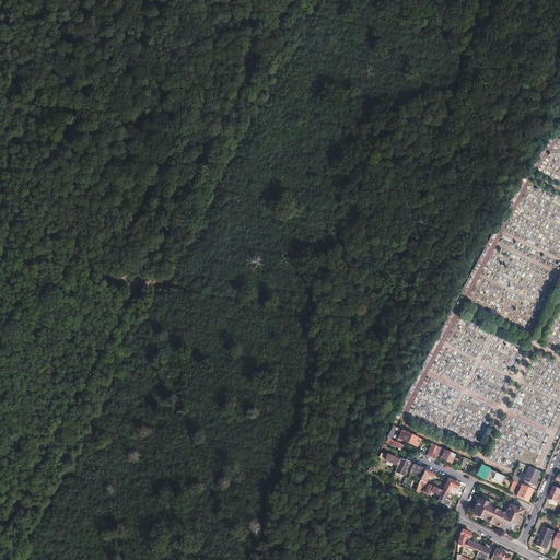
[(393,426),(386,438),(389,439),(394,430),(400,433),(398,438),(416,446),(419,439),(393,426)]
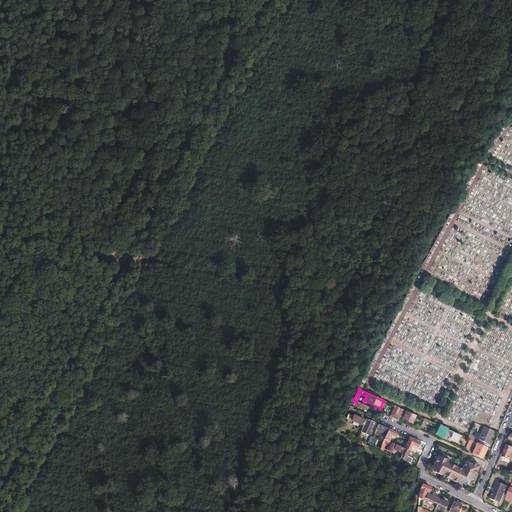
[(353,400),(351,404),(367,411),(369,407),(356,401),(353,400)]
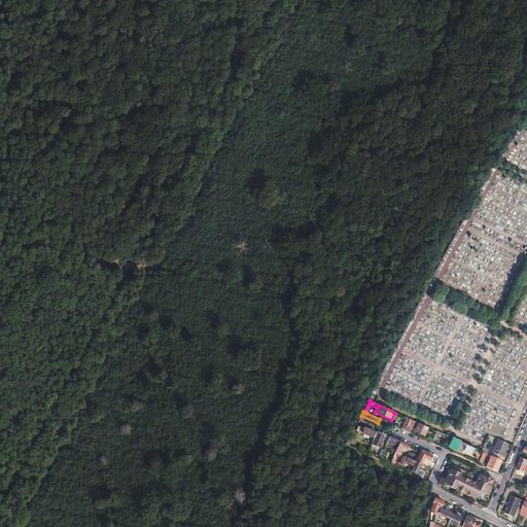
[(406,428),(405,430),(412,433),(415,426),(416,426),(414,431),(424,435),(427,427),(410,419),(406,428)]
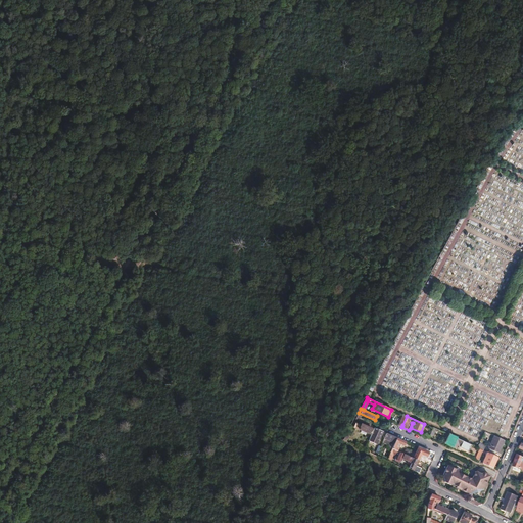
[(354,421),(351,426),(354,427),(354,428),(360,431),(361,429),(369,433),(371,428),(354,421)]
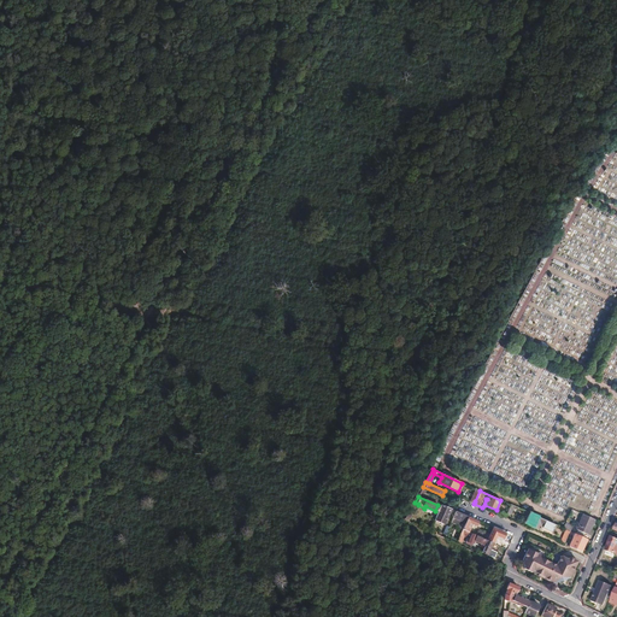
[(441,505),(435,519),(445,523),(451,509),(441,505)]
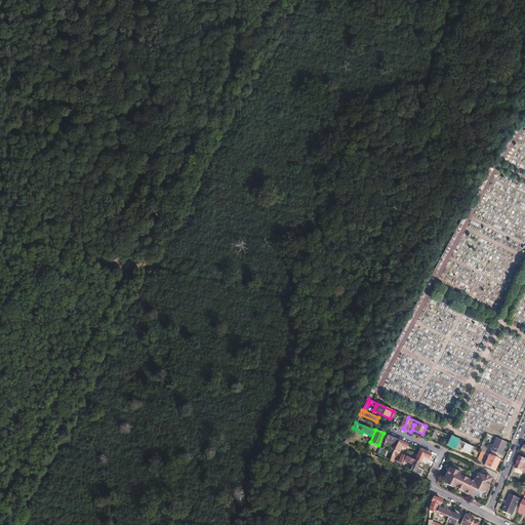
[(388,435),(385,444),(391,447),(391,449),(394,450),(398,439),(388,435)]
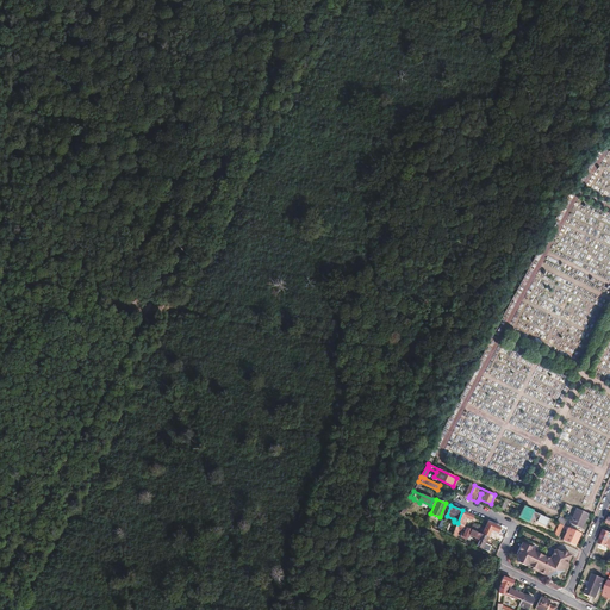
[(526,509),(522,517),(534,523),(535,521),(546,526),(549,520),(526,509)]
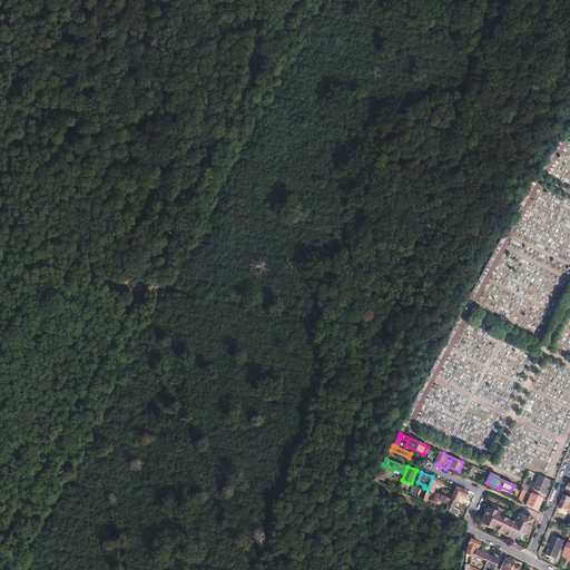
[(539,475),(532,489),(543,494),(549,480),(539,475)]
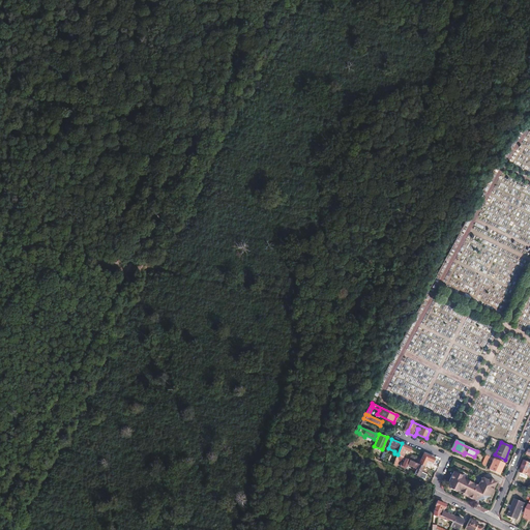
[(402,443),(398,454),(403,457),(406,450),(409,452),(411,448),(402,443)]
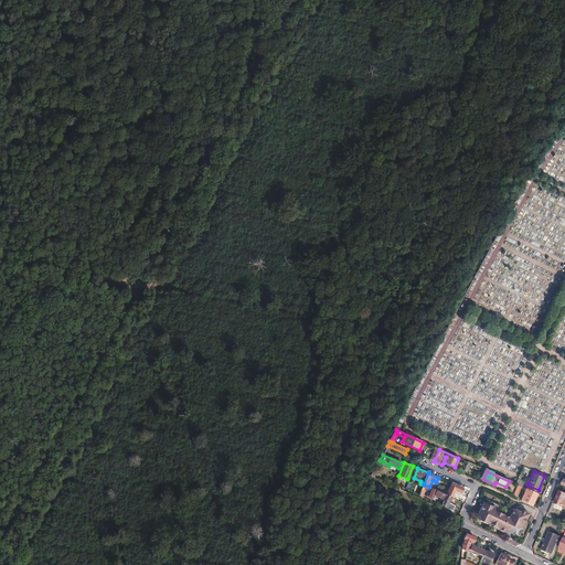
[(519,477),(515,483),(519,486),(521,487),(522,487),(525,480),(519,477)]
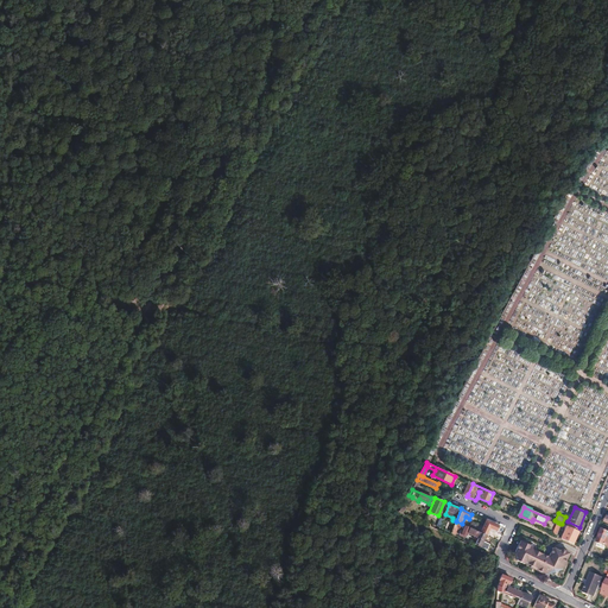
[(482,527),(480,533),(486,536),(489,529),(496,531),(498,526),(486,520),(482,527)]
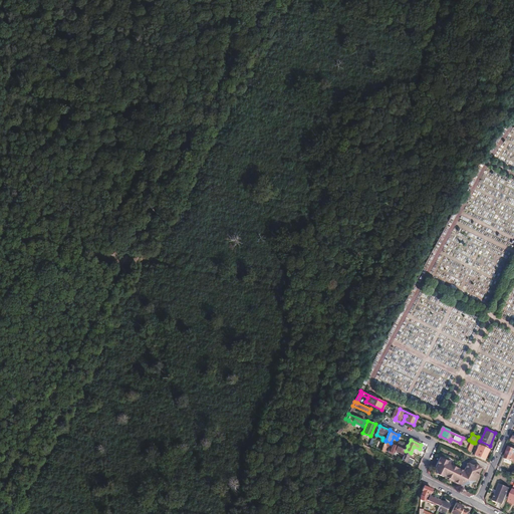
[(386,441),(381,450),(384,452),(387,447),(390,448),(389,452),(393,454),(395,450),(397,446),(391,443),(386,441)]
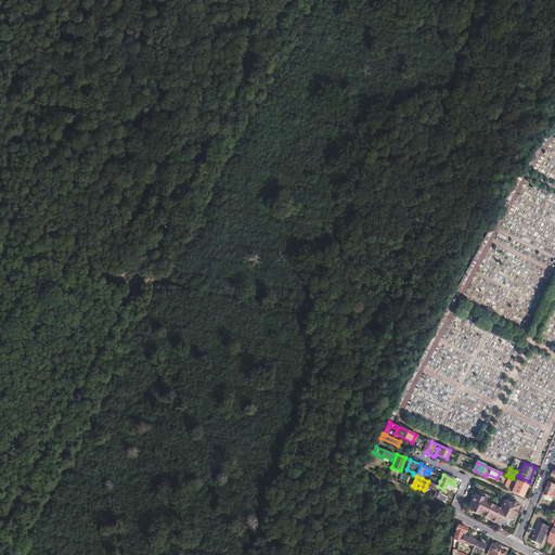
[(430,476),(428,481),(438,487),(440,481),(430,476)]
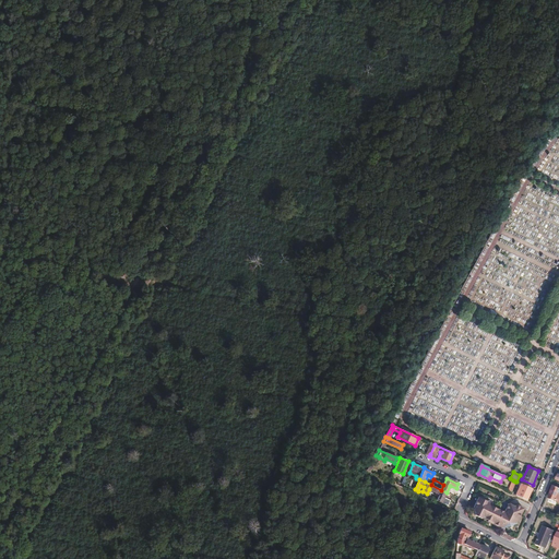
[(515,482),(515,483),(520,485),(515,496),(526,500),(532,488),(516,482),(515,482)]
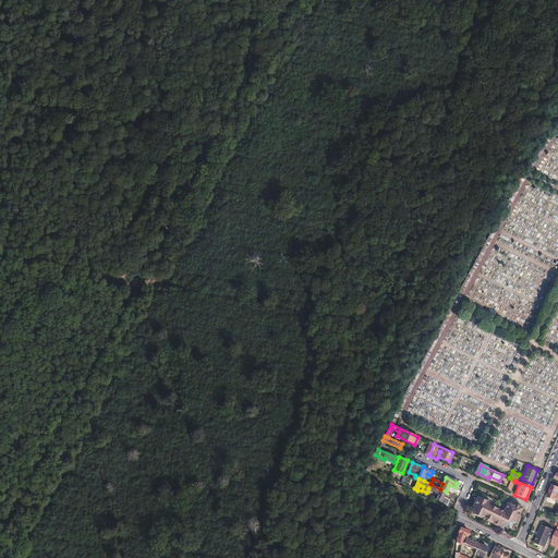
[(431,484),(428,488),(434,492),(433,495),(437,497),(440,489),(431,484)]
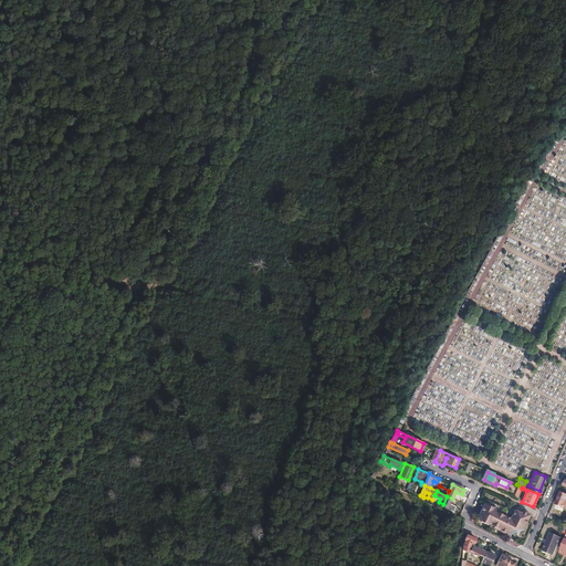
[(565,493),(562,492),(556,504),(565,507),(565,493)]
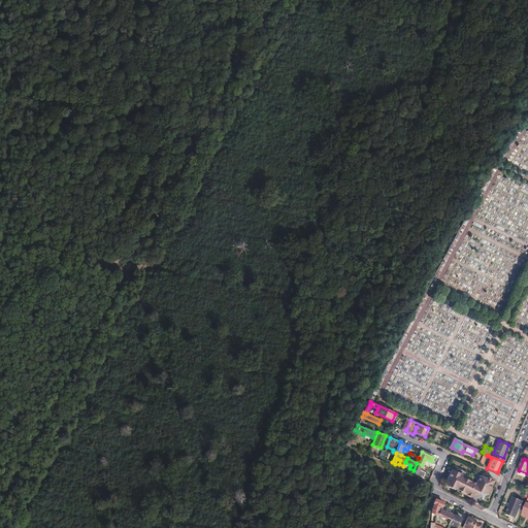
[(414,470),(413,472),(423,477),(425,472),(420,470),(422,465),(417,463),(414,470)]
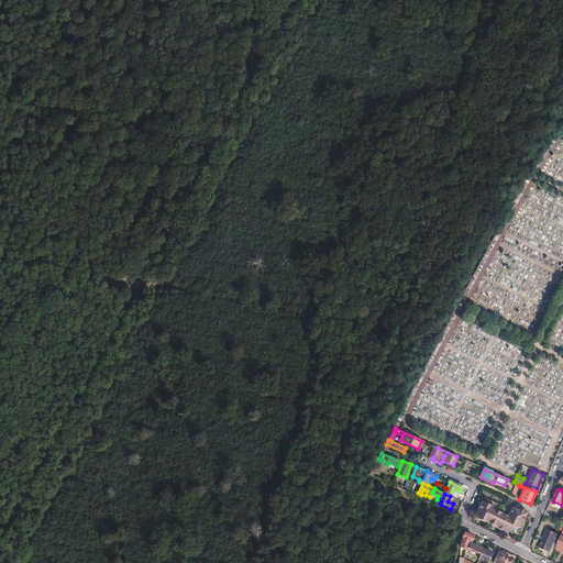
[(478,503),(473,515),(475,515),(476,521),(483,525),(484,522),(489,526),(488,527),(499,532),(507,529),(508,531),(509,532),(514,531),(515,529),(519,528),(526,511),(518,508),(515,509),(508,507),(504,517),(490,510),(490,509),(478,503)]
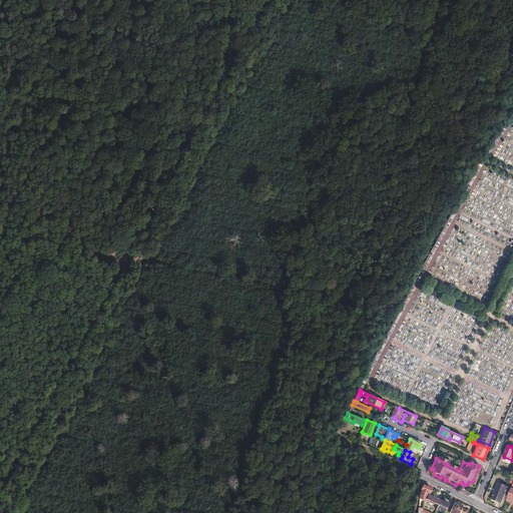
[(499,483),(492,499),(502,504),(509,487),(499,483)]
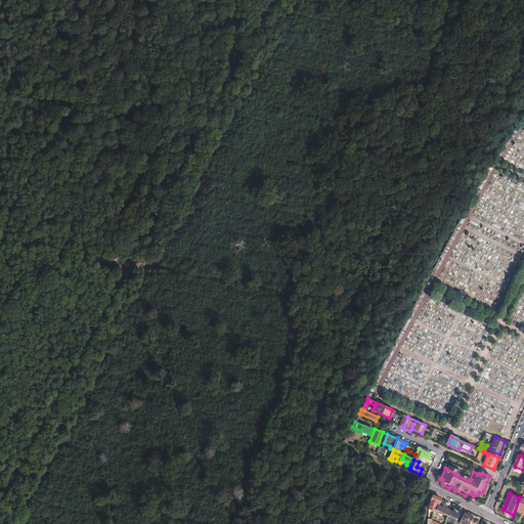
[(429,506),(428,510),(433,512),(433,510),(435,503),(438,504),(440,498),(432,495),(430,500),(431,500),(429,506)]
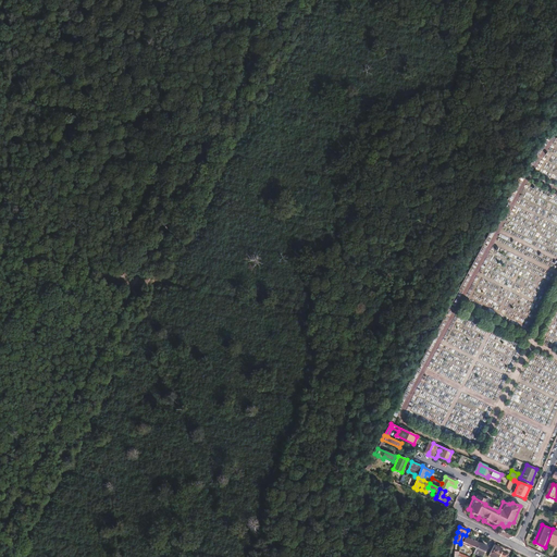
[(462,534),(460,542),(477,548),(479,544),(465,537),(466,535),(462,534)]
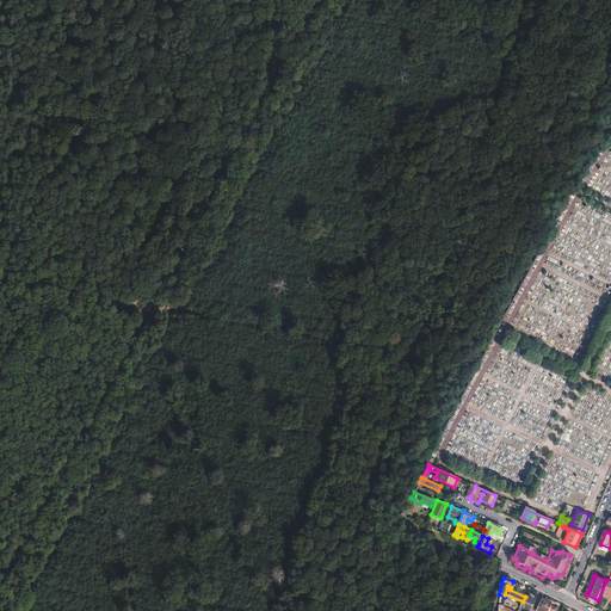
[(541,598),(535,610),(537,610),(545,610),(547,610),(554,610),(556,609),(549,605),(550,602),(541,598)]
